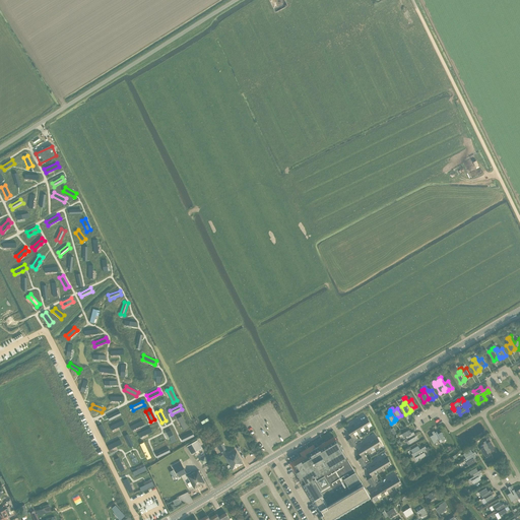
[(120,411),(110,415),(112,420),(122,415),(120,411)]
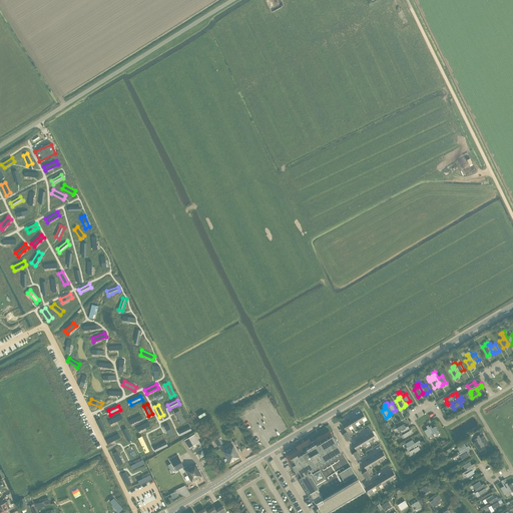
[(179,411),(175,413),(181,425),(185,423),(179,411)]
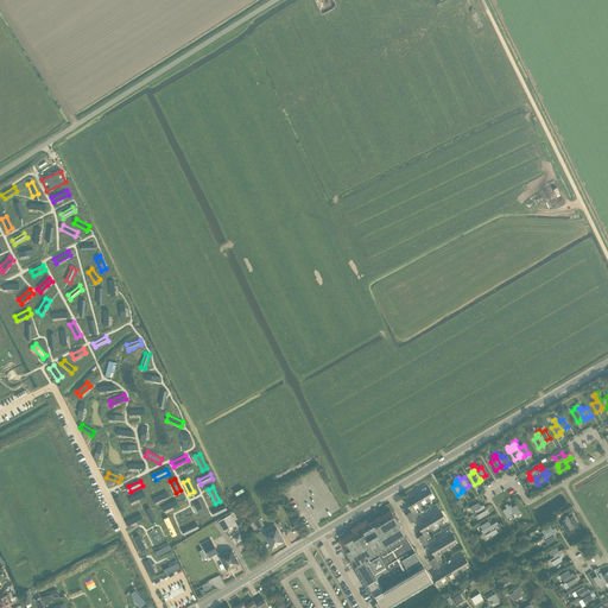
[(430,489),(422,494),(424,499),(426,502),(431,500),(429,496),(432,494),(430,489)]
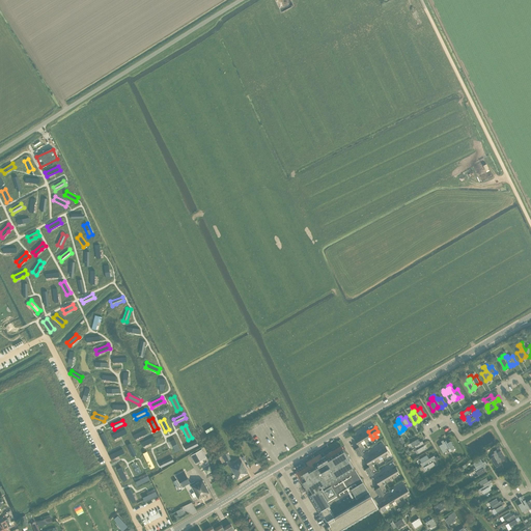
[(127,428),(113,435),(115,439),(129,432),(127,428)]
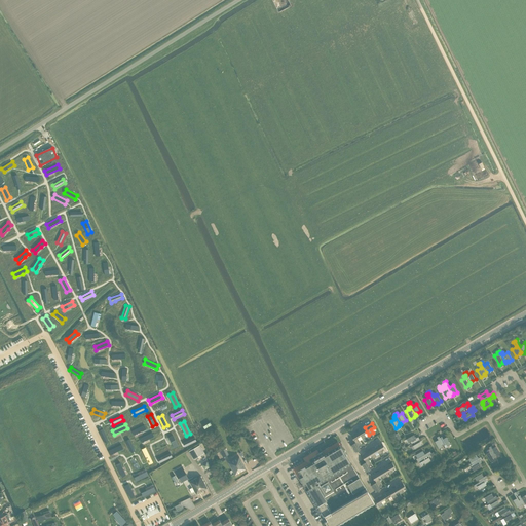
[(144,425),(132,431),(134,436),(146,429),(144,425)]
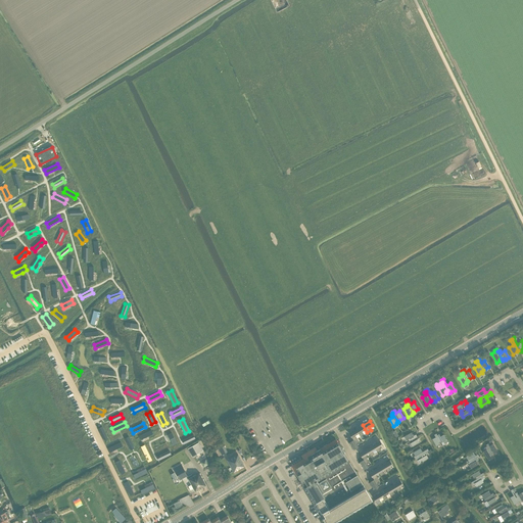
[(365,429),(363,425),(355,429),(359,433),(361,436),(364,434),(362,431),(365,429)]
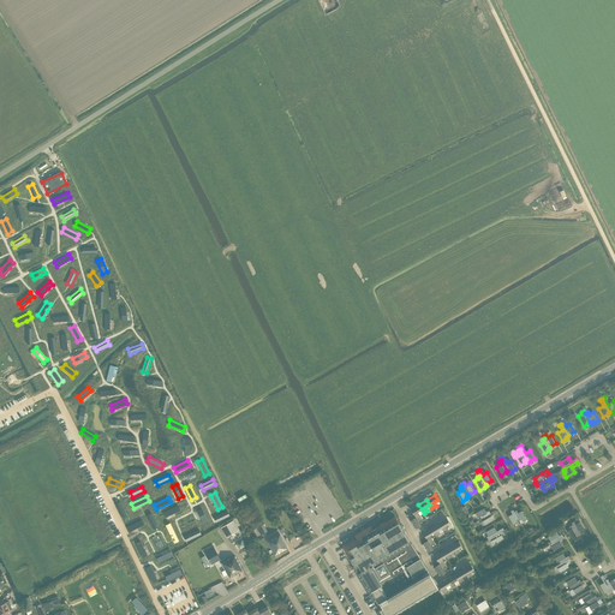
[(120,502),(115,505),(121,517),(126,514),(120,502)]
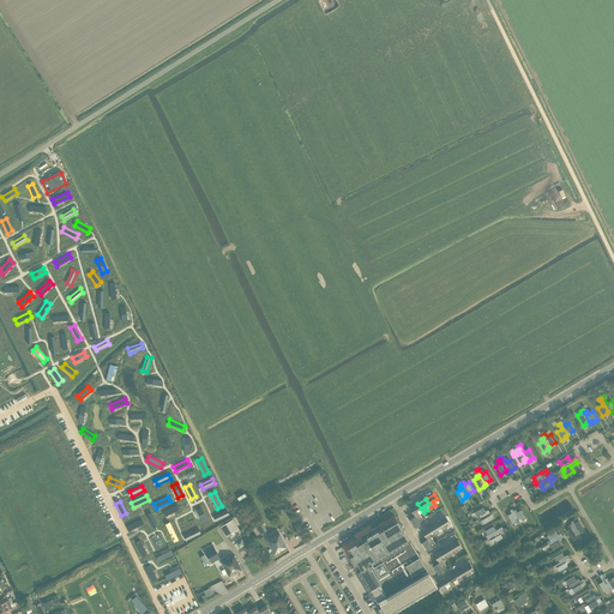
[(410,509),(415,517),(419,515),(423,512),(421,509),(417,504),(410,509)]
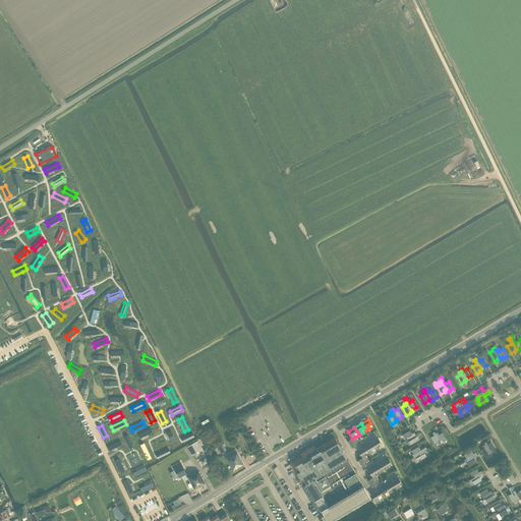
[(151,428),(138,435),(140,439),(153,432),(151,428)]
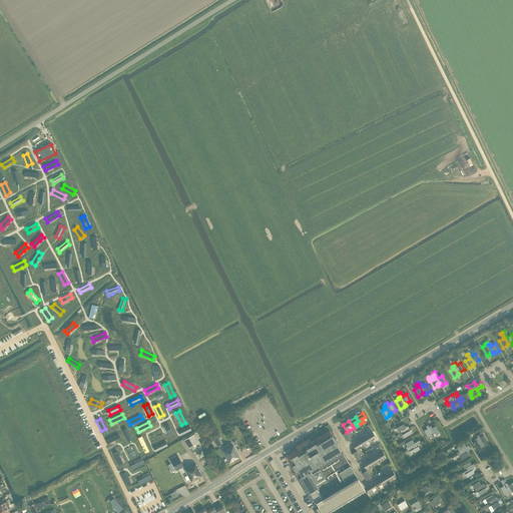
[(402,433),(403,432),(409,428),(408,426),(406,428),(404,424),(397,428),(399,432),(401,431),(402,433)]
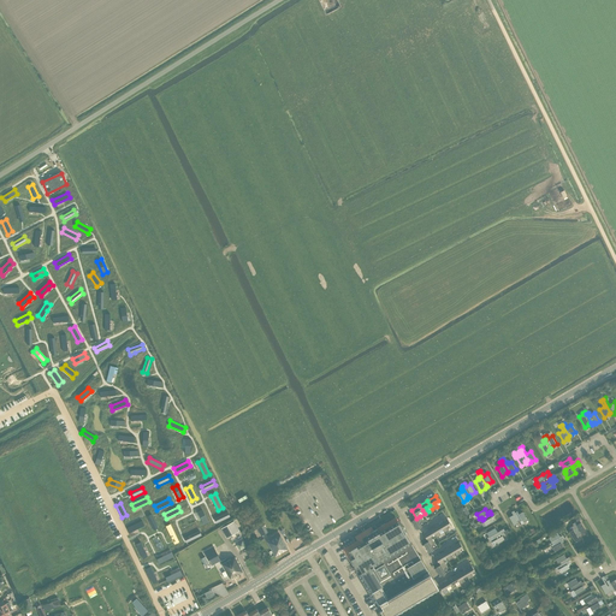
[(202,510),(197,513),(203,526),(208,523),(202,510)]
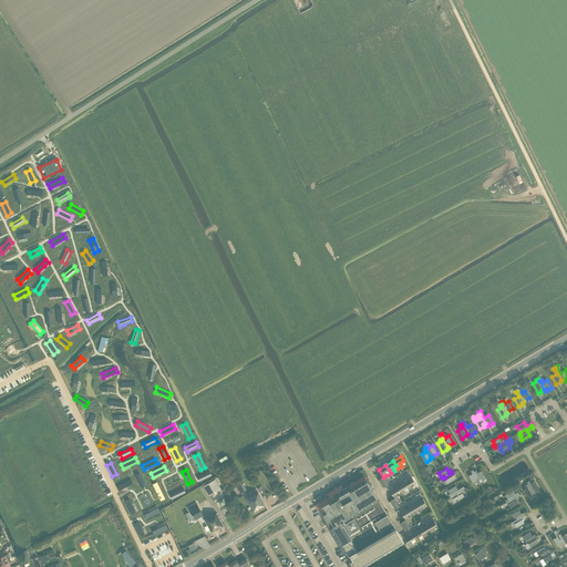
[(475,480),(477,478),(474,472),(473,470),(471,472),(472,474),(468,476),(473,484),(476,482),(475,480)]
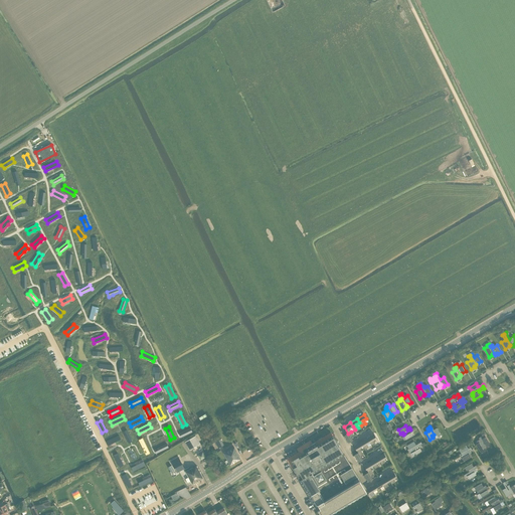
[(190,427),(179,433),(181,437),(192,432),(190,427)]
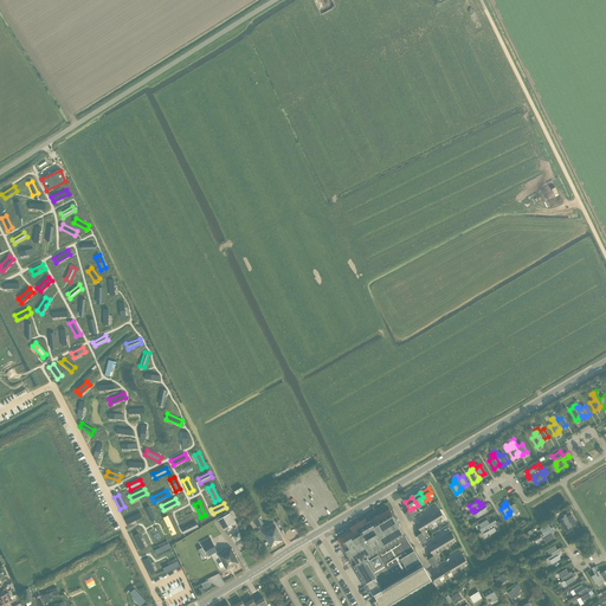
[(509,503),(507,504),(510,511),(511,514),(514,513),(515,514),(520,511),(515,503),(510,505),(509,503)]
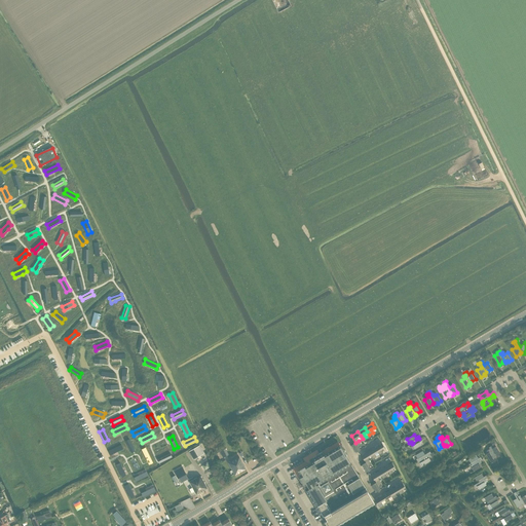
[(421,438),(419,439),(413,443),(414,445),(413,446),(414,449),(422,445),(419,442),(422,440),(421,438)]
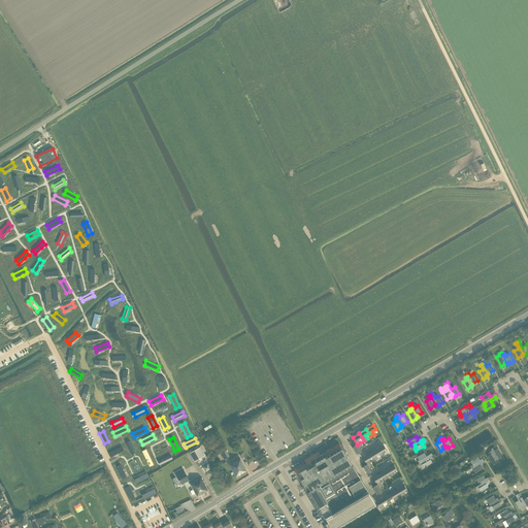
[(130,441),(126,443),(131,453),(135,451),(130,441)]
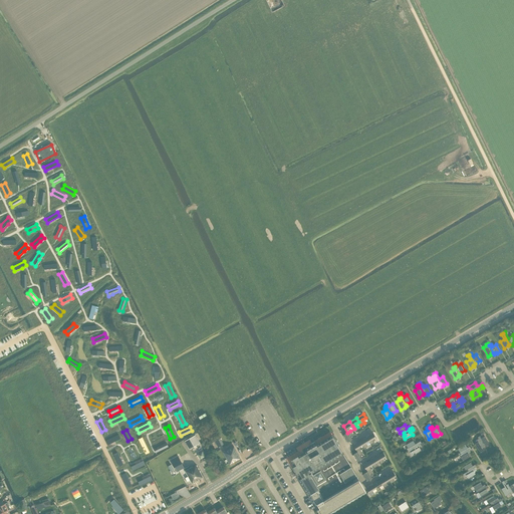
[(352,434),(350,431),(347,433),(343,435),(348,442),(351,440),(349,437),(352,434)]
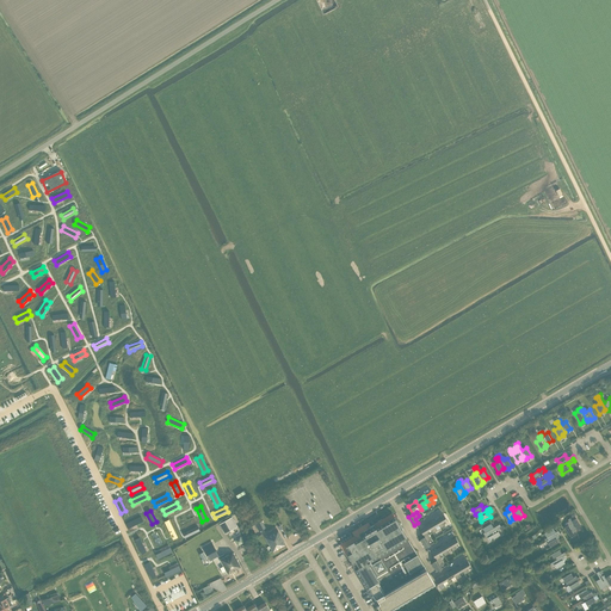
[(355,536),(340,545),(366,590),(371,596),(375,602),(377,599),(381,605),(378,605),(381,610),(387,610),(396,605),(399,608),(436,586),(433,581),(426,569),(424,565),(407,538),(399,524),(393,513),(370,528),(368,523),(357,530),(353,532),(355,536)]
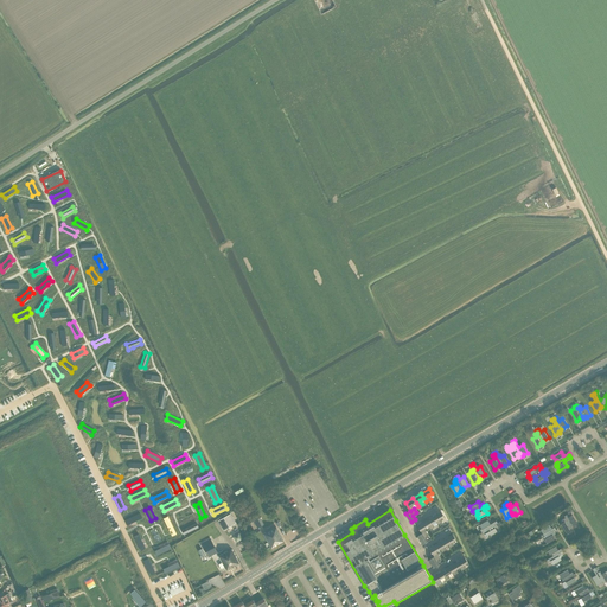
[(441,512),(433,517),(435,521),(438,525),(442,523),(440,518),(443,516),(441,512)]
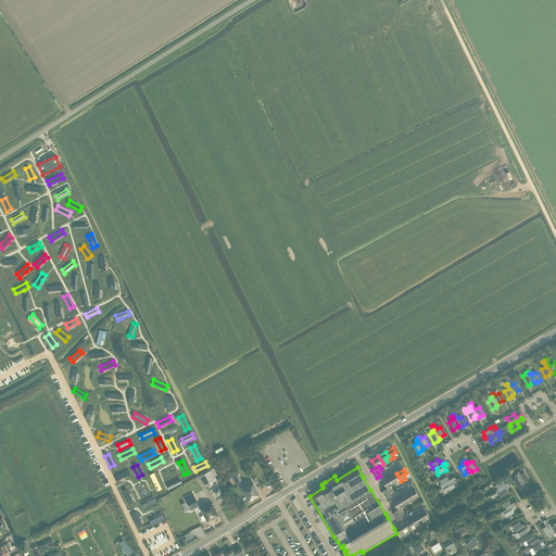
[(128,470),(115,477),(117,481),(130,475),(128,470)]
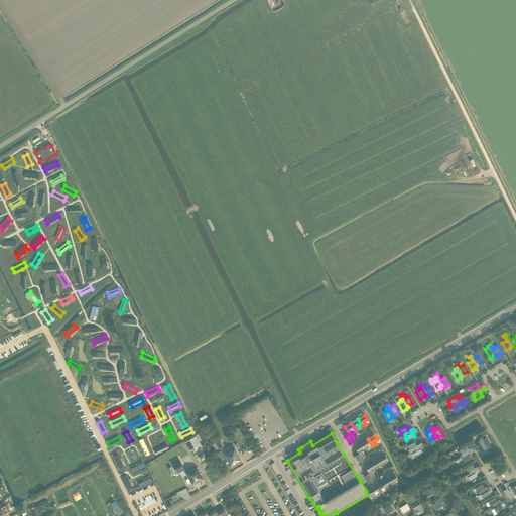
[(196,437),(185,442),(190,450),(201,445),(196,437)]
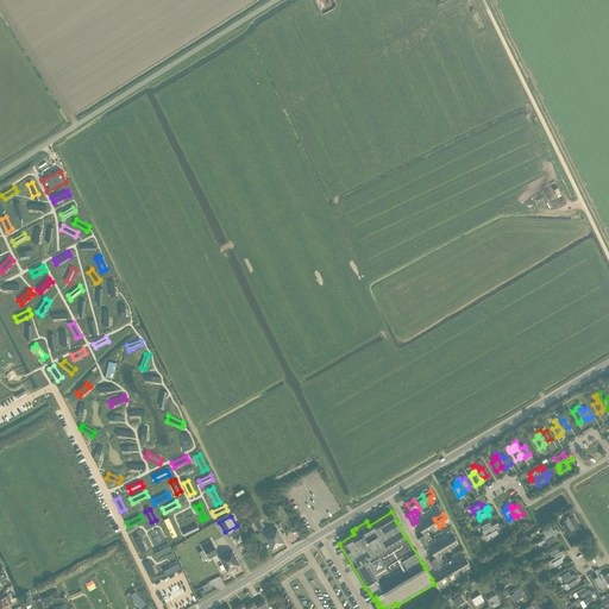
[(566,518),(567,520),(572,528),(575,527),(579,526),(575,516),(570,520),(569,516),(566,518)]
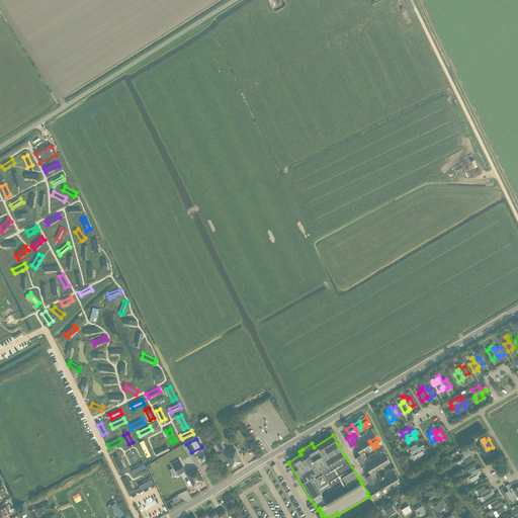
[(144,441),(140,443),(145,453),(149,452),(144,441)]
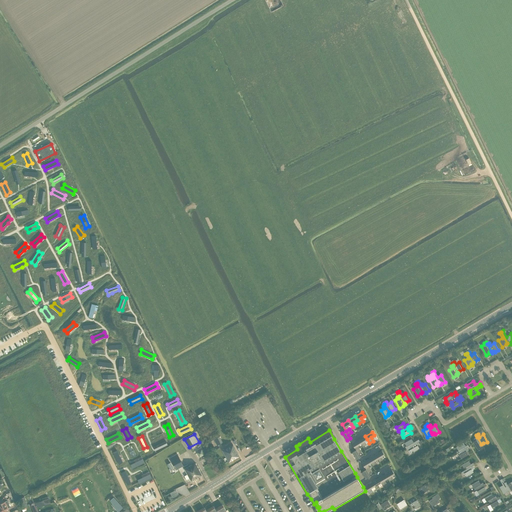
[(366,445),(364,441),(367,439),(365,436),(359,440),(361,443),(363,447),(366,445)]
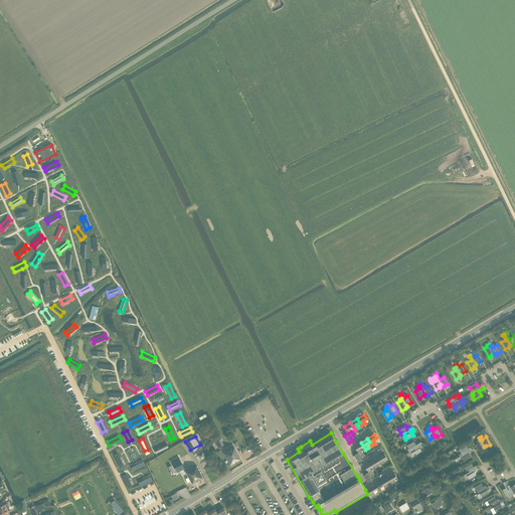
[(483,450),(485,449),(484,447),(480,440),(478,441),(479,443),(476,445),(480,452),(484,450),(483,450)]
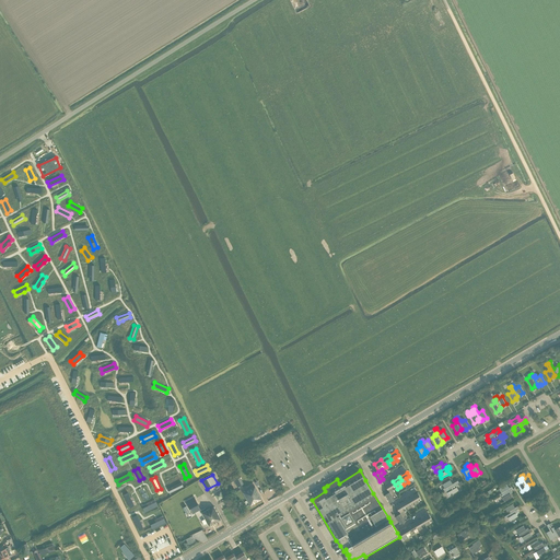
[(444,491),(445,491),(459,482),(458,481),(453,483),(450,480),(442,485),(444,488),(443,489),(444,491)]
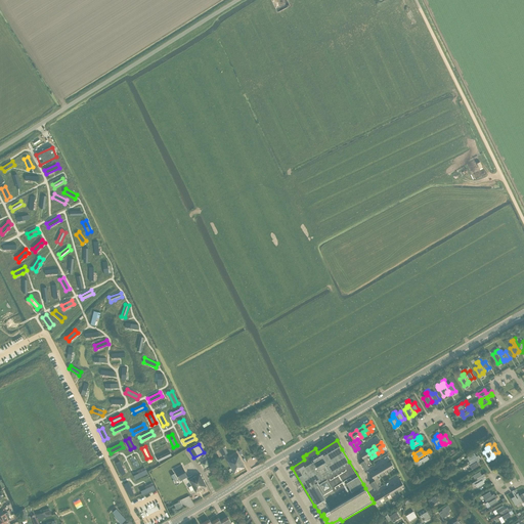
[(365,455),(369,453),(367,450),(360,454),(364,462),(367,459),(365,455)]
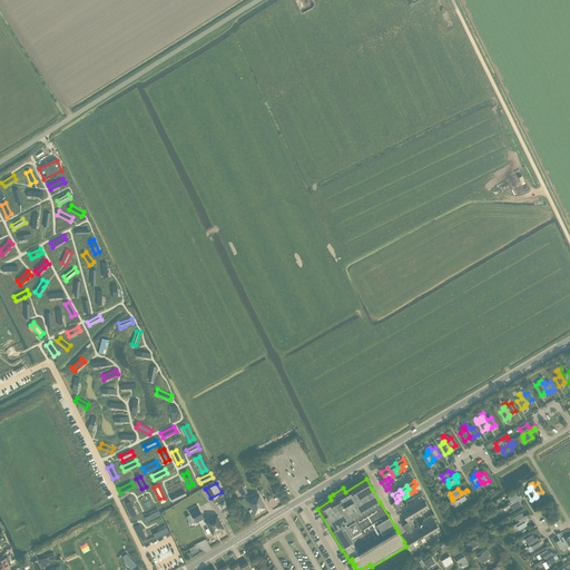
[(469,490),(468,491),(453,500),(457,505),(467,500),(464,495),(470,492),(469,490)]
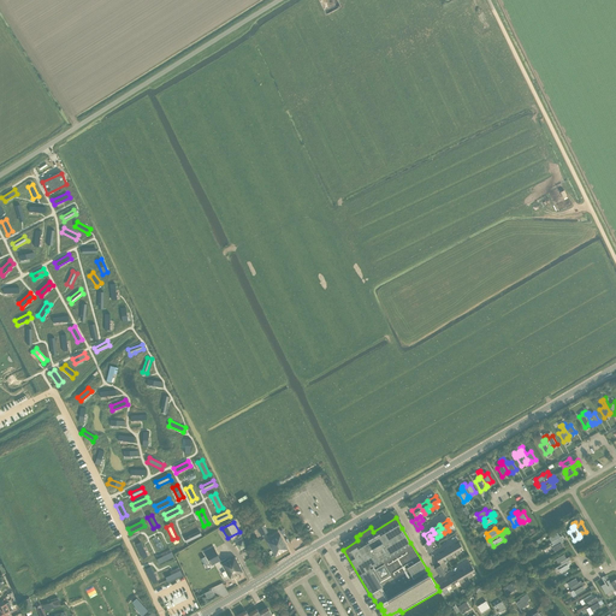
[(199,531),(185,537),(188,542),(201,535),(199,531)]
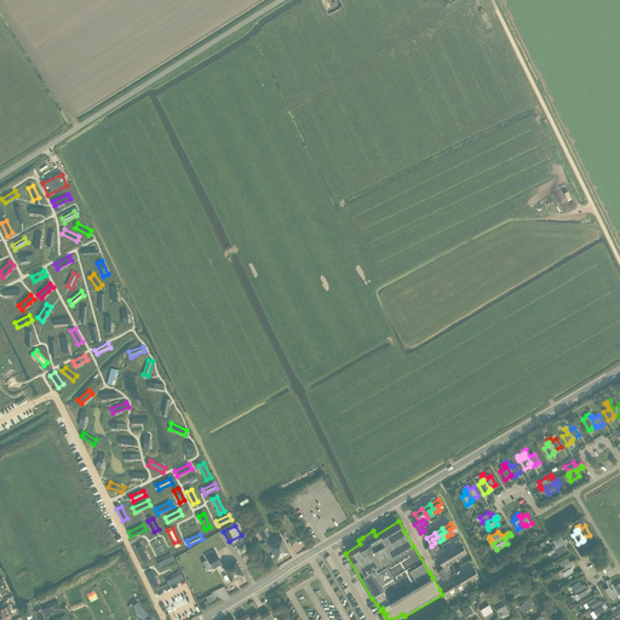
[(555,546),(556,545),(557,547),(568,541),(566,538),(563,539),(561,537),(552,541),(555,546)]
